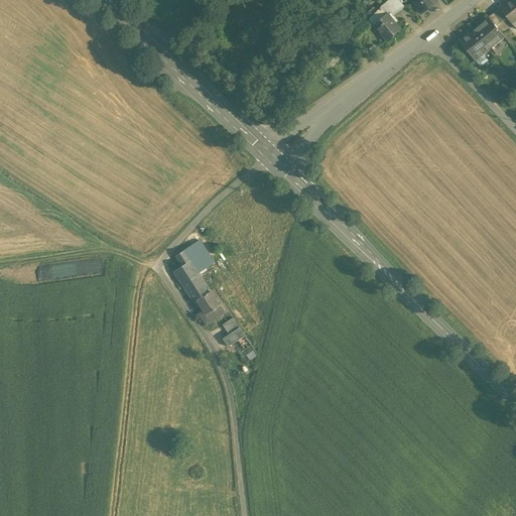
[(389,9),(394,4),(390,0),(388,0),(383,7),(384,8),(388,13),(391,16),(393,14),(389,9)]
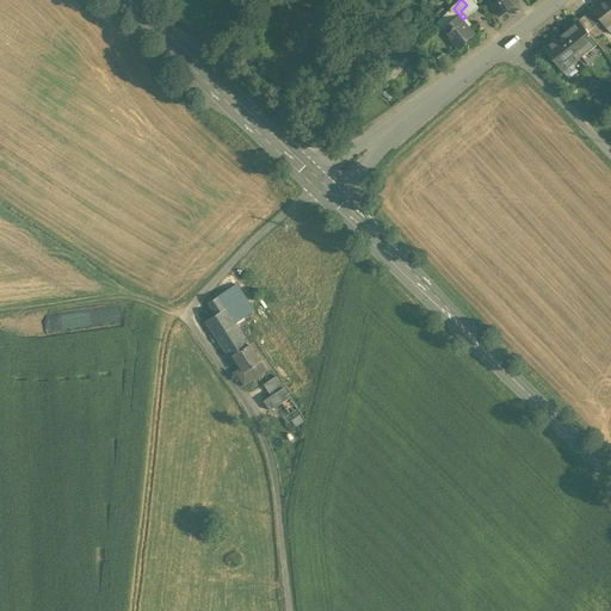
[(479,7),(473,0),(462,0),(467,5),(473,12),(479,7)]
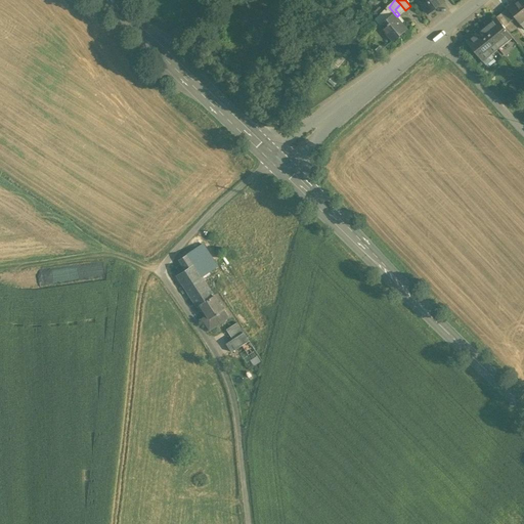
[(419,0),(427,10),(431,7),(433,9),(444,1),(443,0),(419,0)]
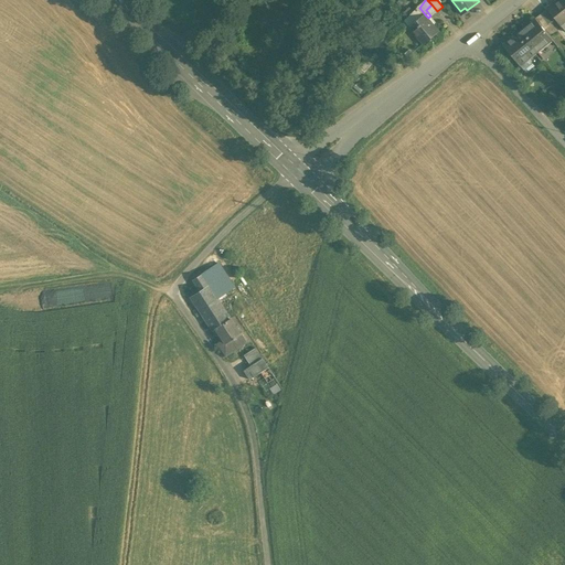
[(564,0),(556,0),(547,8),(561,25),(564,21),(564,0)]
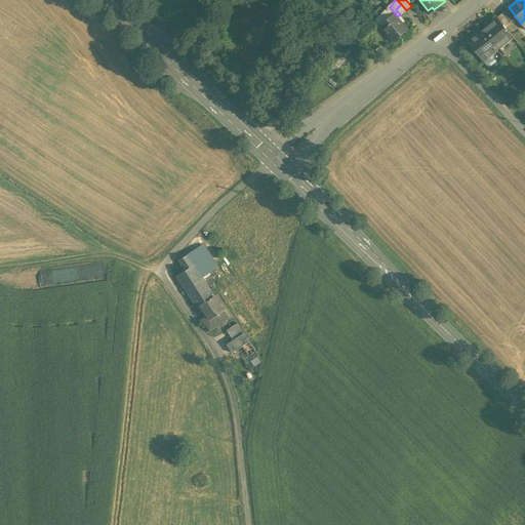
[(406,10),(401,4),(396,9),(400,14),(406,10)]
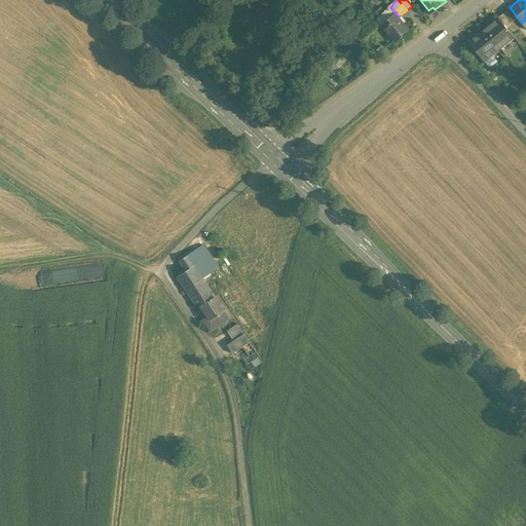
[(381,25),(396,13),(391,8),(377,21),(381,25)]
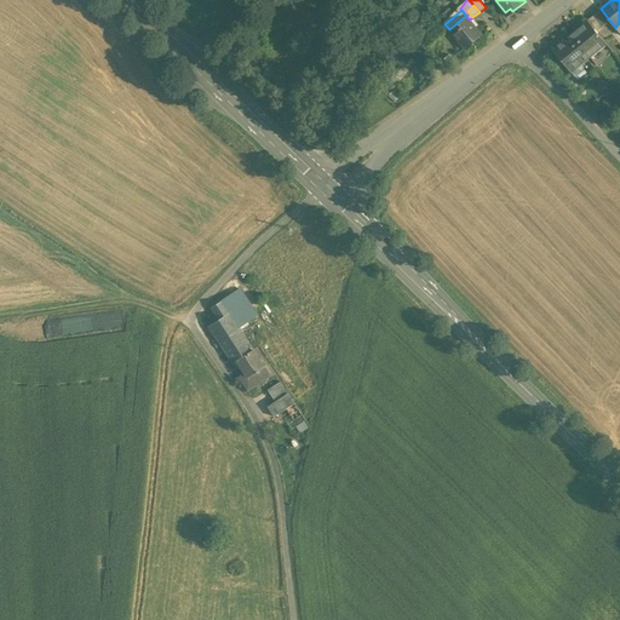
[(607,22),(598,11),(593,15),(602,26),(607,22)]
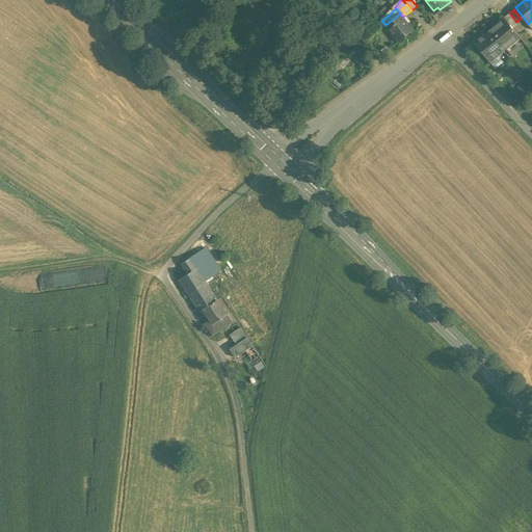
[(509,12),(504,17),(513,28),(517,24),(516,22),(509,12)]
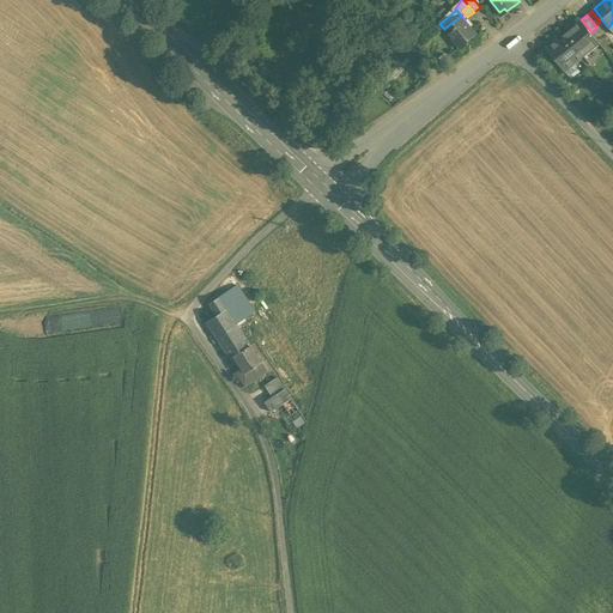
[(465,19),(461,16),(444,29),(460,48),(477,34),(465,19)]
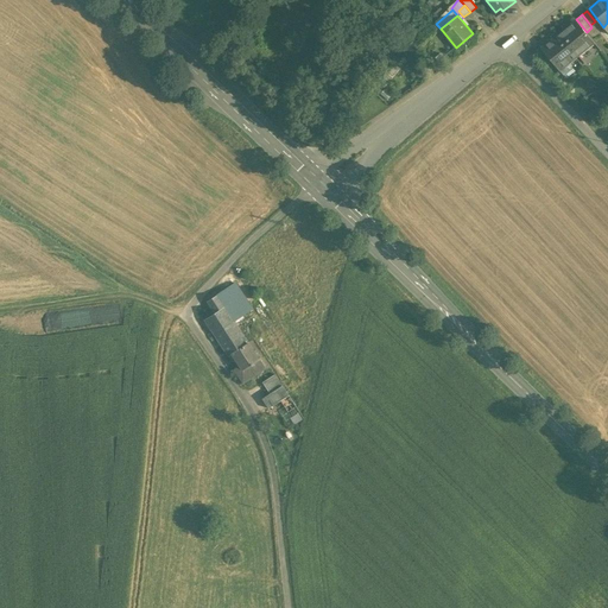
[(576,19),(558,33),(577,57),(595,43),(587,32),(576,19)]
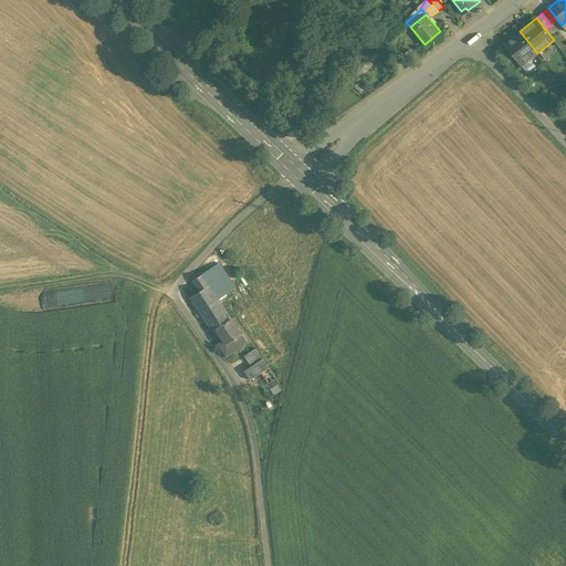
[(520,31),(503,44),(513,56),(521,66),(522,65),(527,73),(536,65),(531,59),(537,53),(520,31)]
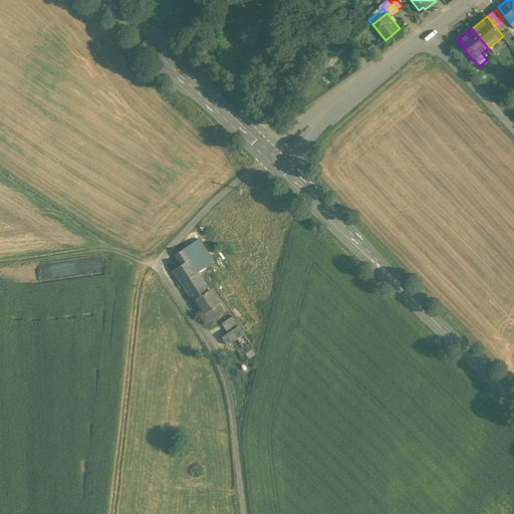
[(466,51),(457,40),(452,44),(461,54),(466,51)]
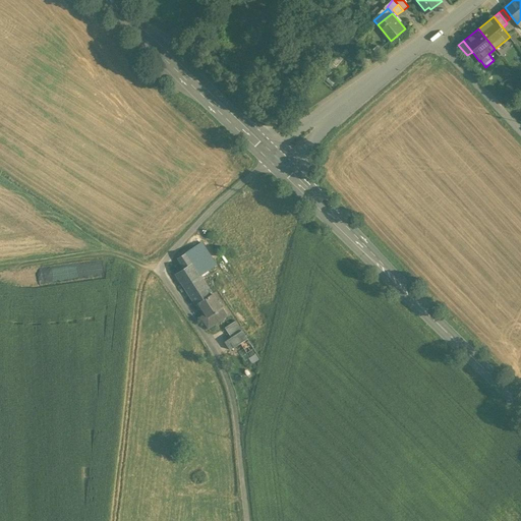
[(210,261),(213,258),(204,243),(199,245),(210,261)]
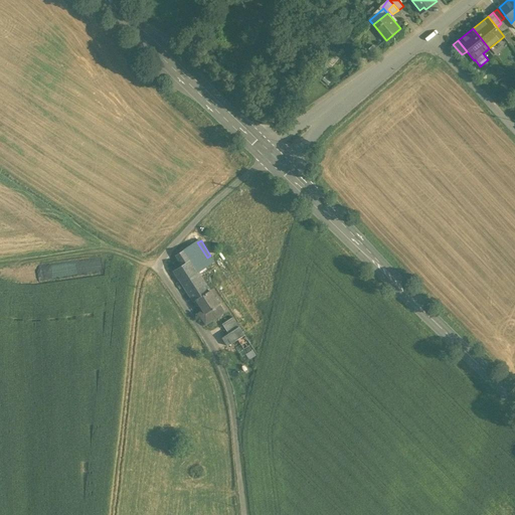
[(207,258),(197,242),(185,249),(191,260),(190,261),(198,272),(214,263),(210,255),(207,258)]
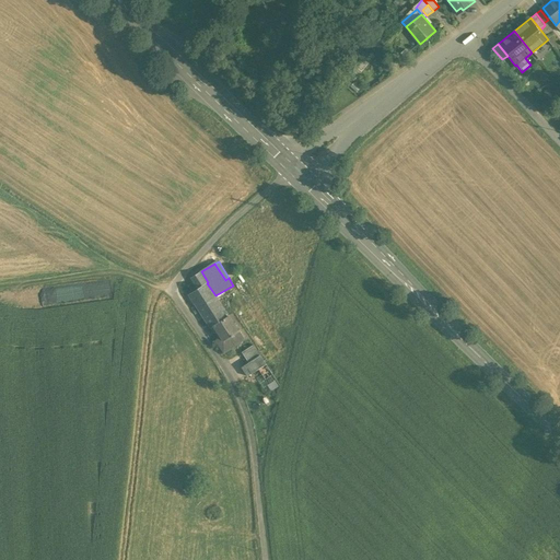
[(201,271),(193,277),(199,289),(207,283),(208,282),(201,271)]
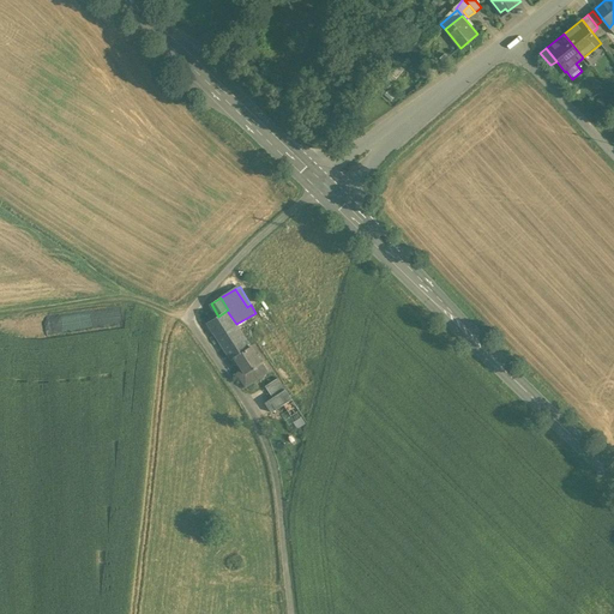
[(236,324),(227,311),(218,317),(208,324),(232,360),(234,357),(251,347),(236,324)]
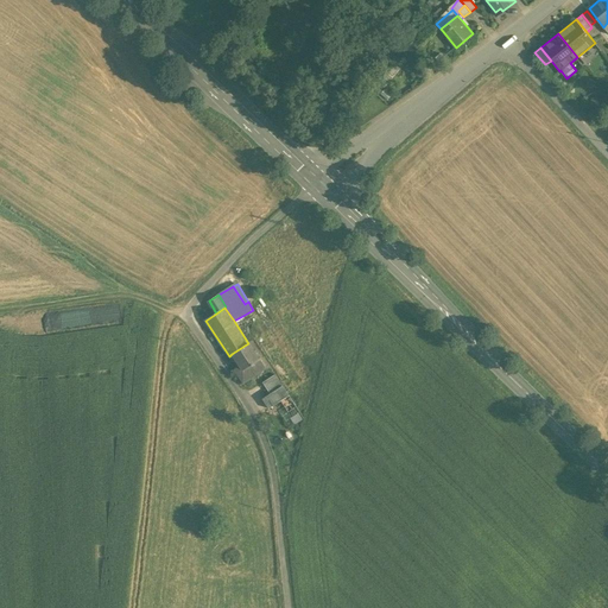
[(248,343),(232,354),(242,369),(253,362),(259,359),(248,343)]
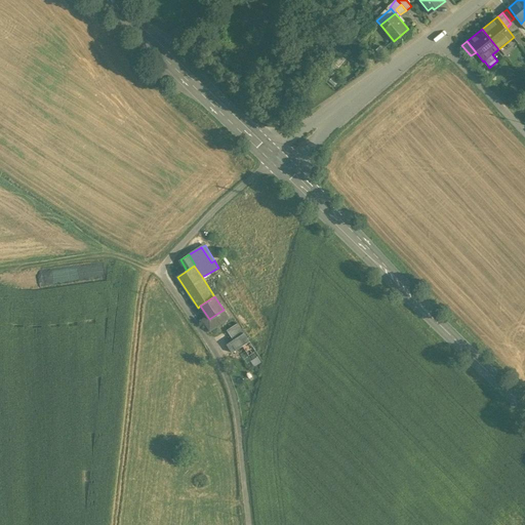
[(218,313),(224,321),(229,318),(228,316),(228,317),(224,310),(218,313)]
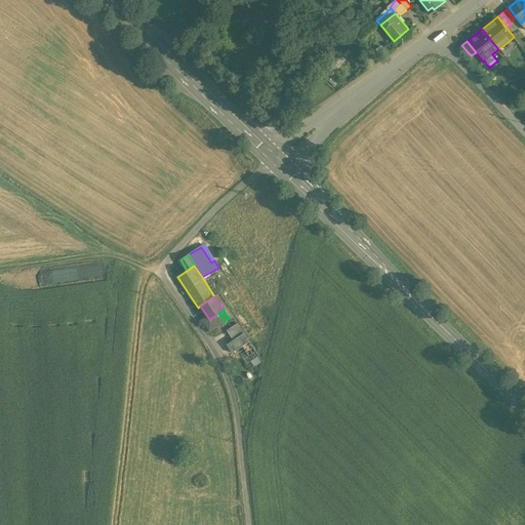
[(218,313),(209,319),(208,320),(207,323),(210,327),(213,328),(224,321),(218,313)]
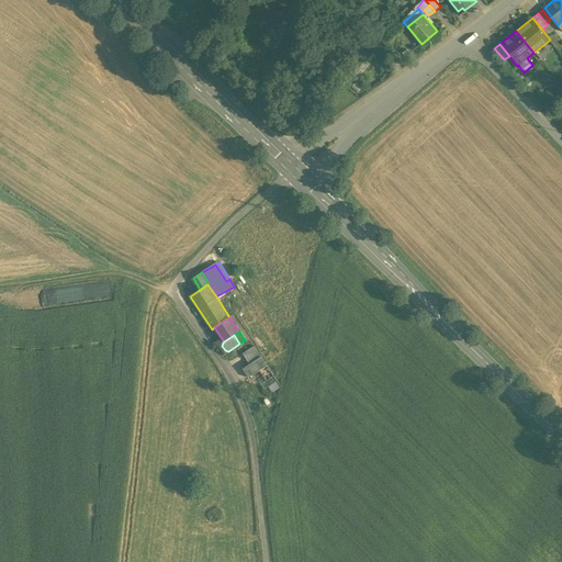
[(261,357),(254,346),(243,353),(249,364),(261,357)]
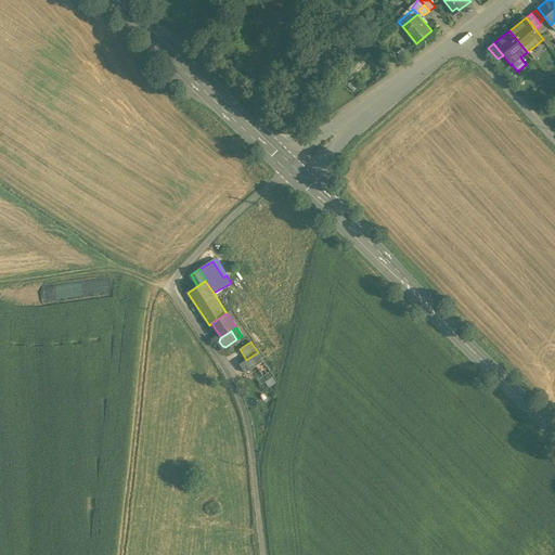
[(258,352),(246,360),(240,364),(245,373),(257,365),(263,361),(258,352)]
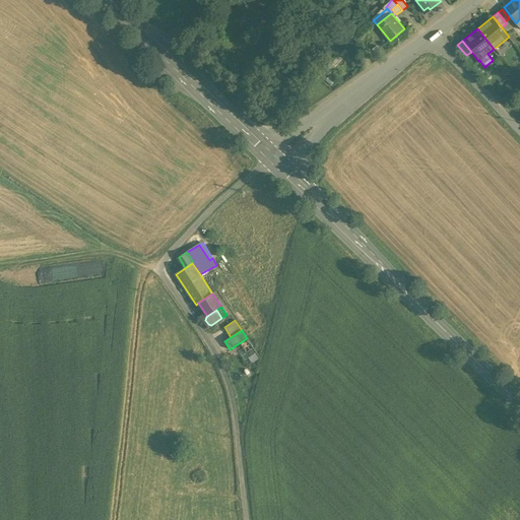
[(253,347),(247,338),(241,342),(247,351),(253,347)]
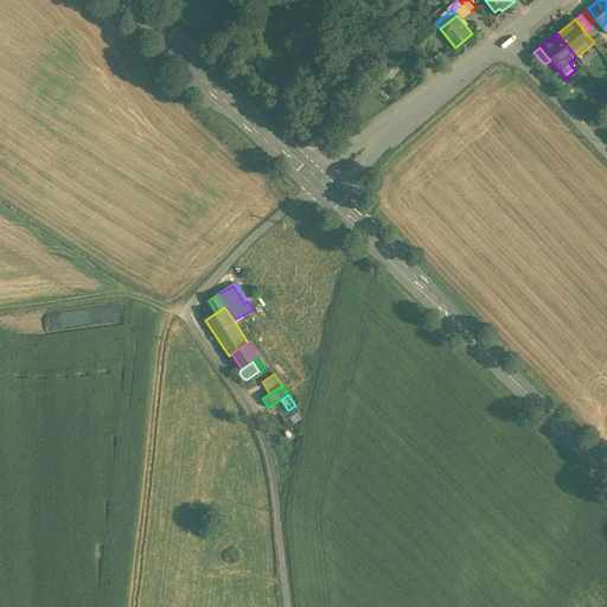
[(289,416),(293,422),(304,417),(300,410),(289,416)]
